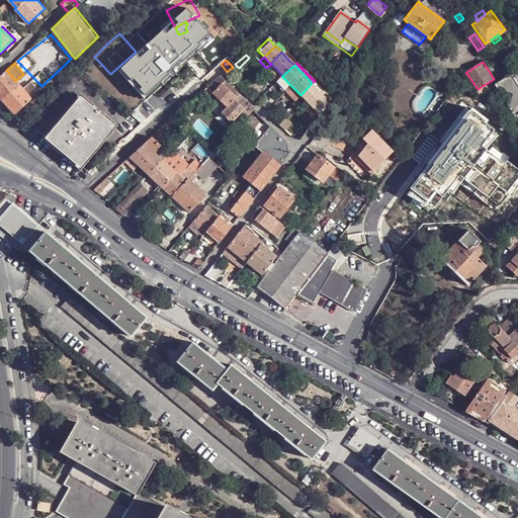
[(282,76),(276,69),(271,73),(278,81),(282,77),(282,76)]
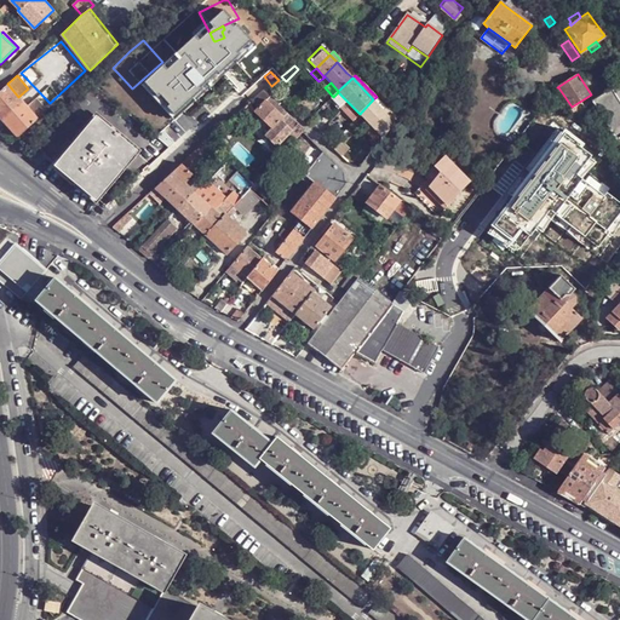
[(17,137),(38,119),(27,107),(26,105),(19,97),(18,97),(7,84),(0,90),(0,118),(6,124),(17,137)]
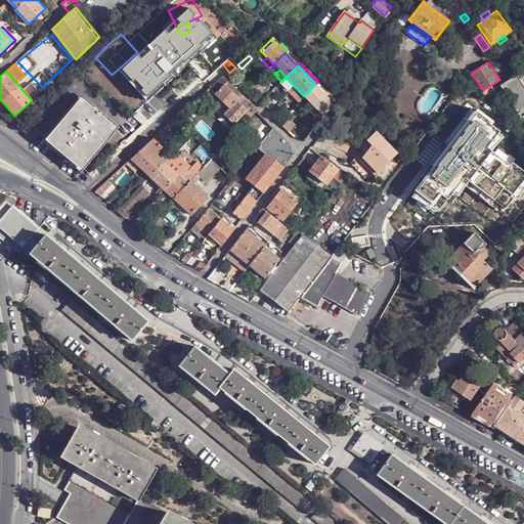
[(227,81),(231,85),(237,80),(229,73),(224,78),(227,81)]
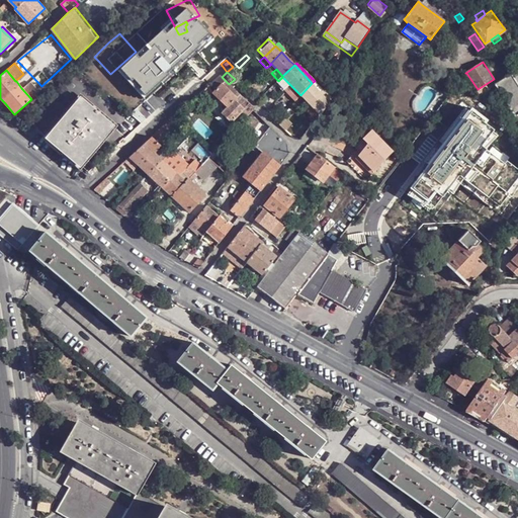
[(517,113),(517,82),(515,78),(512,73),(496,83),(515,115),(517,113)]
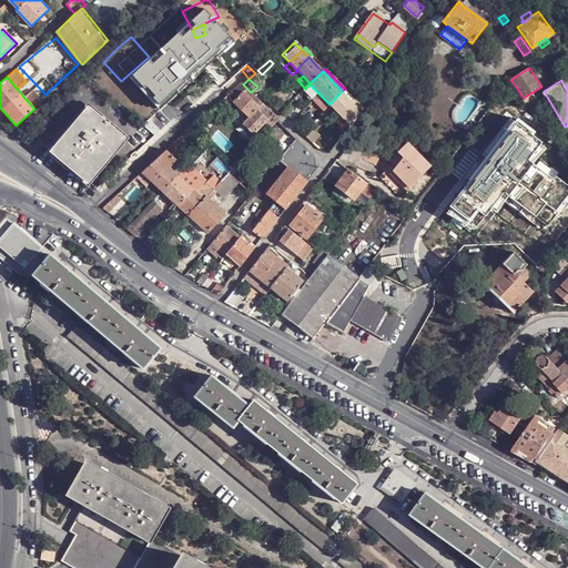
[(230,92),(236,99),(243,92),(246,88),(243,84),(241,83),(230,92)]
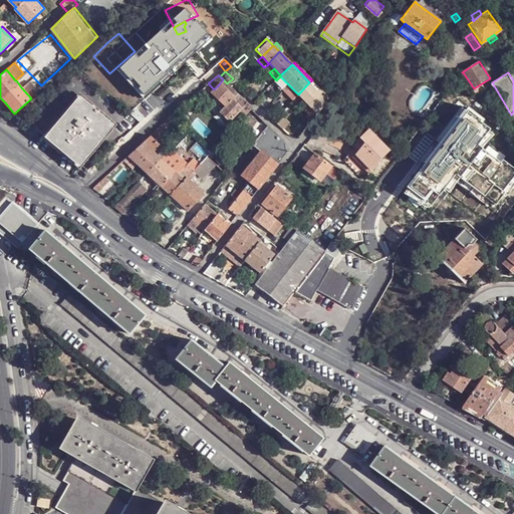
[(282,88),(287,83),(280,76),(276,80),(275,81),(282,88)]
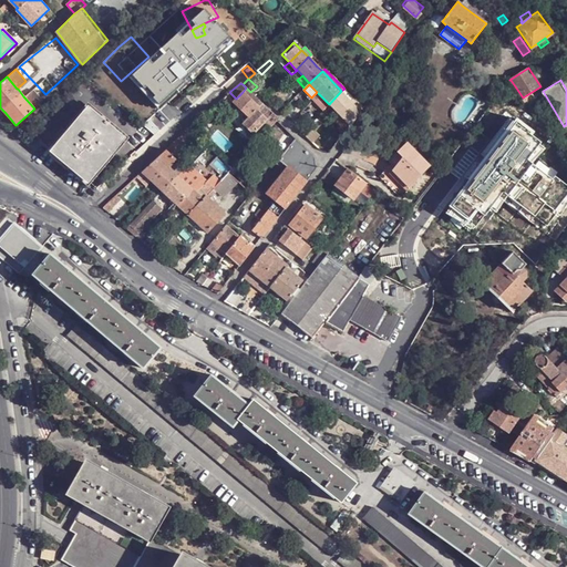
[(344,89),(341,91),(350,101),(353,99),(344,89)]
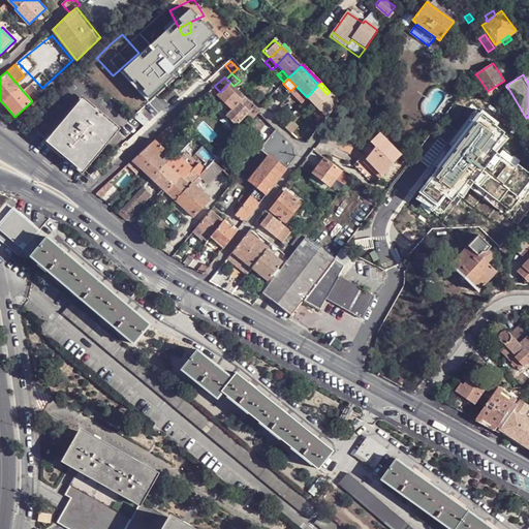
[(39,93),(31,84),(23,91),(32,101),(39,93)]
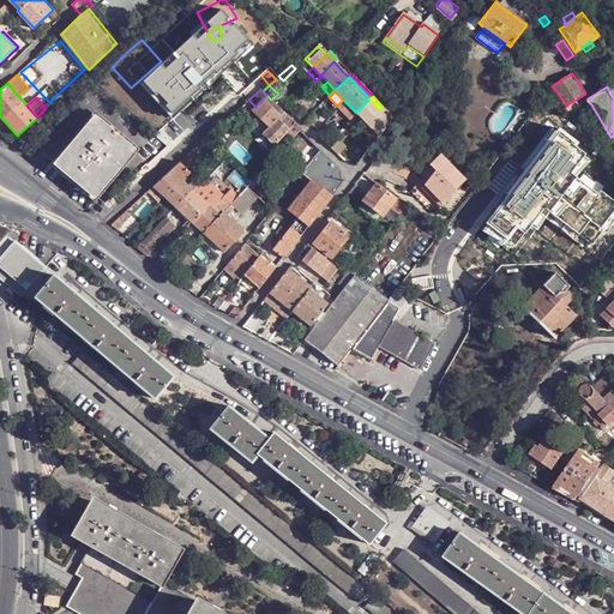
[(369,98),(356,113),(369,127),(378,136),(390,121),(379,109),(369,98)]
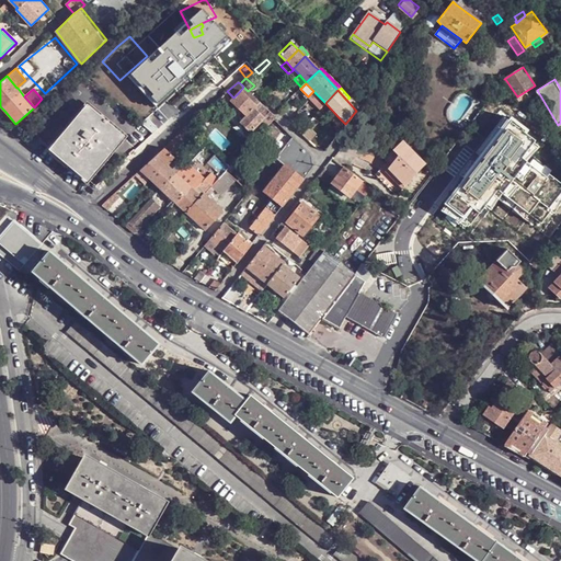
[(245,117),(253,109),(256,106),(255,105),(240,91),(233,98),(230,102),(245,117)]
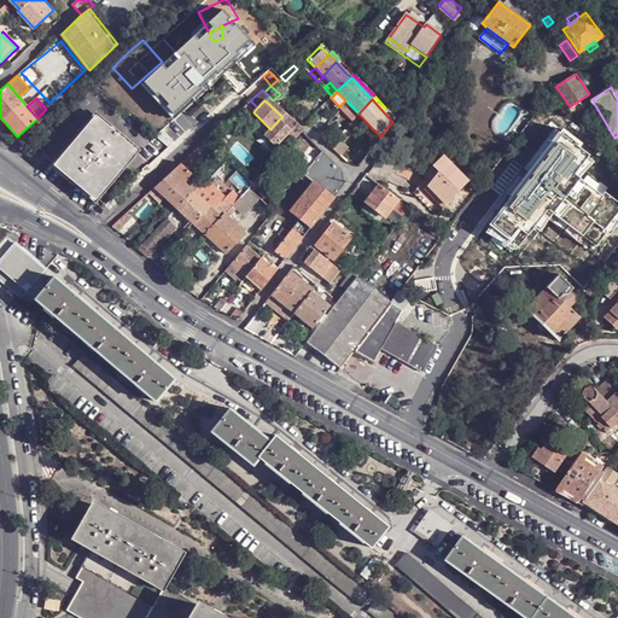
[(345,100),(339,106),(353,121),(355,118),(359,114),(345,100)]
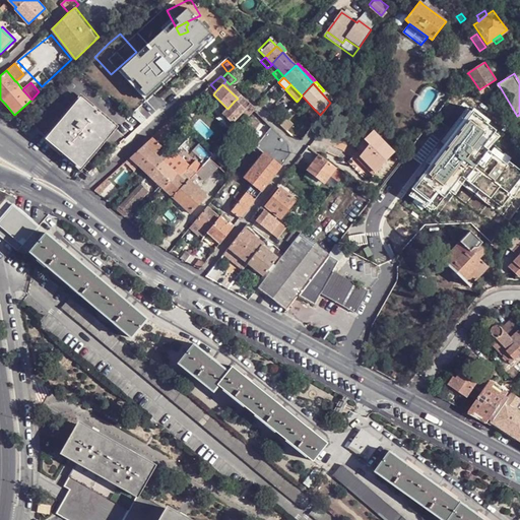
[(490,88),(488,84),(479,89),(481,93),(482,93),(490,88)]
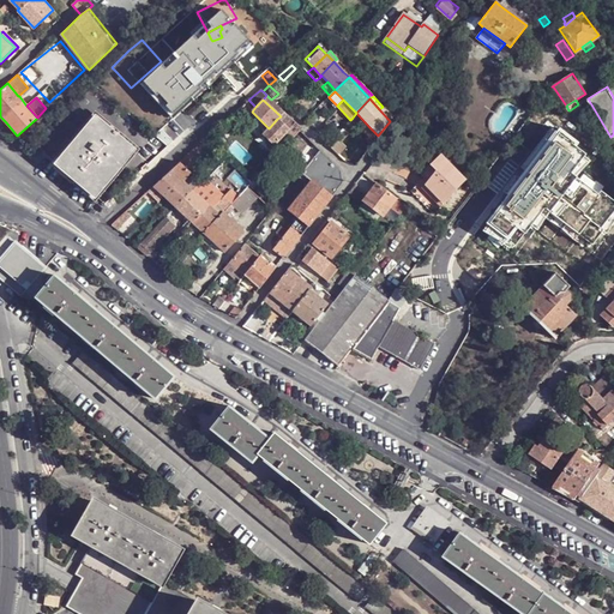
[(383,107),(379,109),(390,121),(392,118),(383,107)]
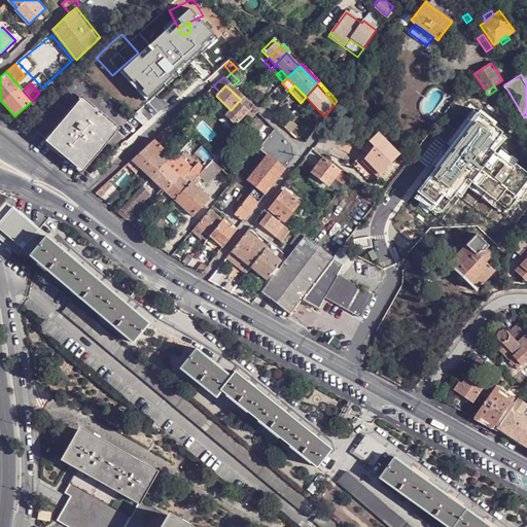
[(81,100),(81,95),(45,137),(48,140),(81,100)]
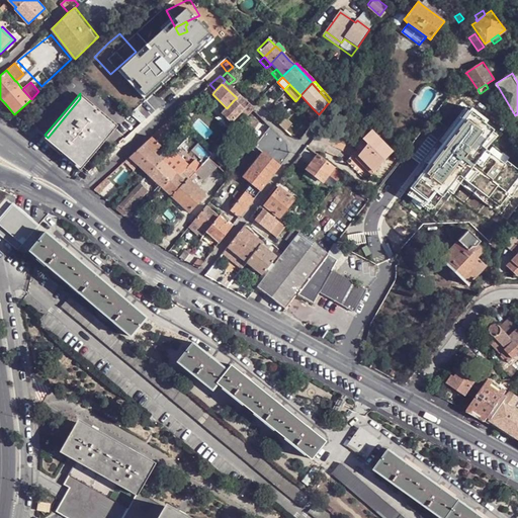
[(112,125),(118,124),(116,123),(81,95),(80,93),(80,98),(83,100),(110,123),(112,125)]
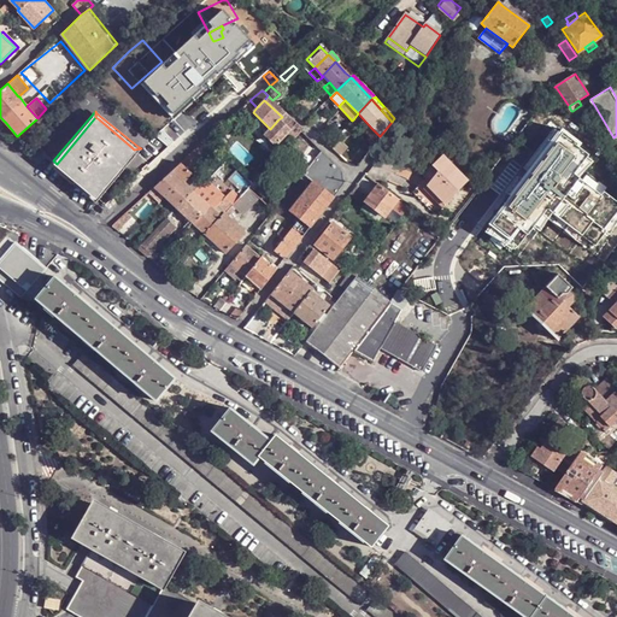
[(286,127),(293,118),(287,112),(287,113),(285,111),(281,116),(282,117),(278,119),(286,127)]
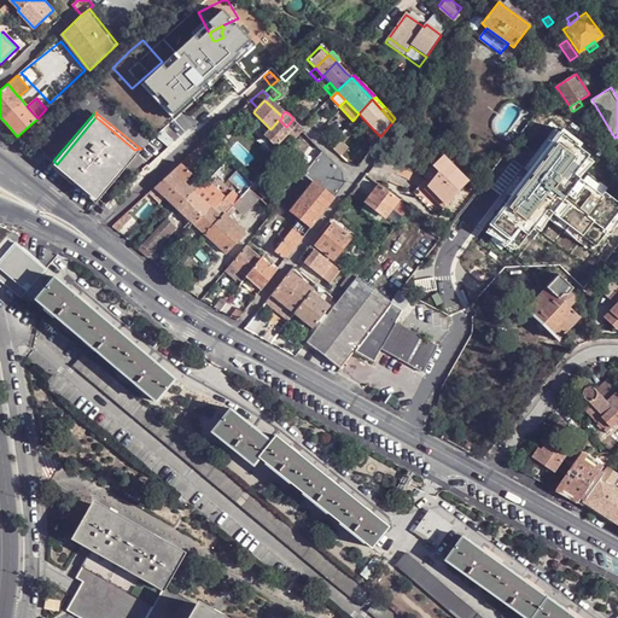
[(95,117),(57,164),(75,180),(95,197),(134,150),(132,147),(99,120),(95,117)]
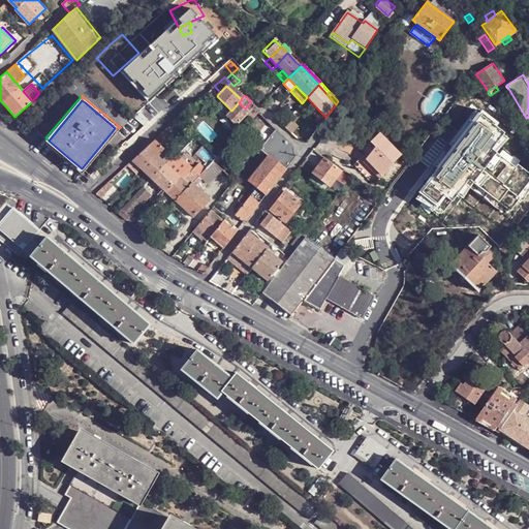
[(251,101),(245,109),(243,110),(252,118),(258,112),(258,113),(261,110),(251,101)]
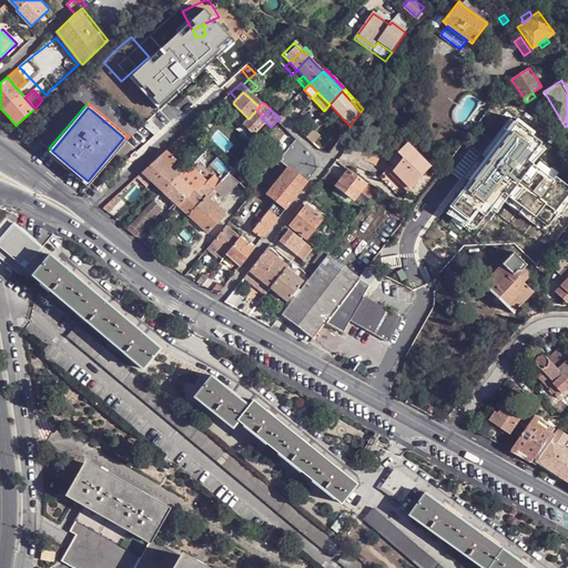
[(485,132),(499,149),(505,144),(509,150),(506,152),(519,169),(519,168),(539,152),(533,143),(529,145),(526,141),(536,133),(535,132),(534,132),(518,111),(500,124),(498,121),(485,132)]
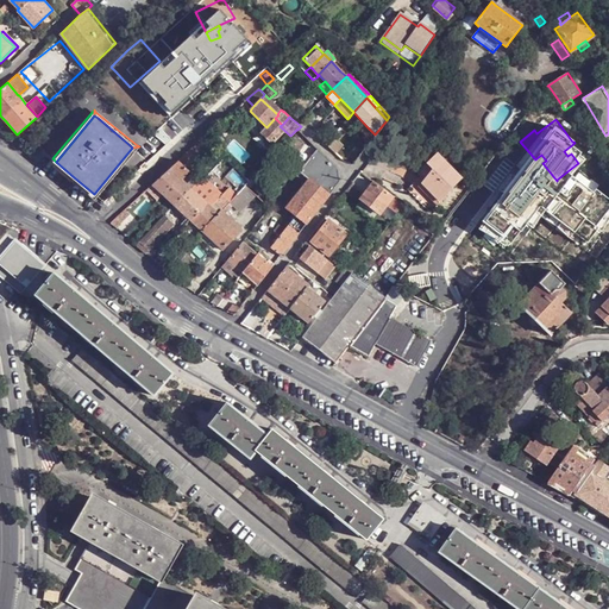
[(173,150),(183,139),(182,130),(181,129),(180,130),(176,127),(161,140),(173,150)]
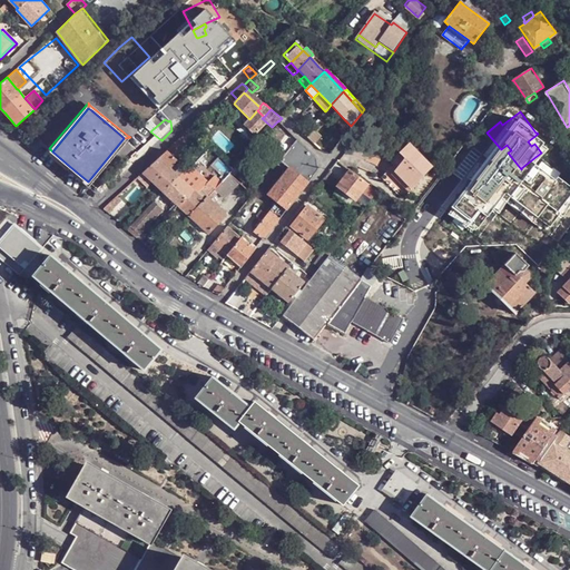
[(312,127),(304,135),(306,137),(316,147),(324,138),(315,129),(321,121),(318,119),(312,127)]
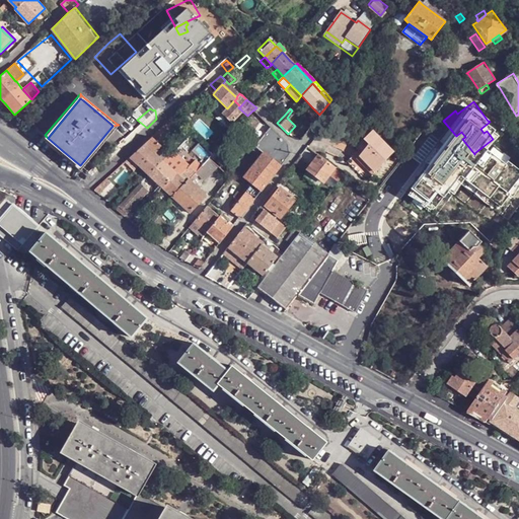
[(178,113),(173,118),(179,123),(184,119),(178,113)]
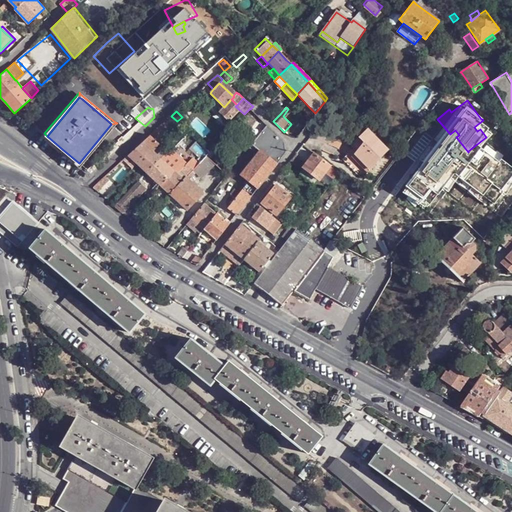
[(177,121),(171,116),(150,135),(156,141),(177,121)]
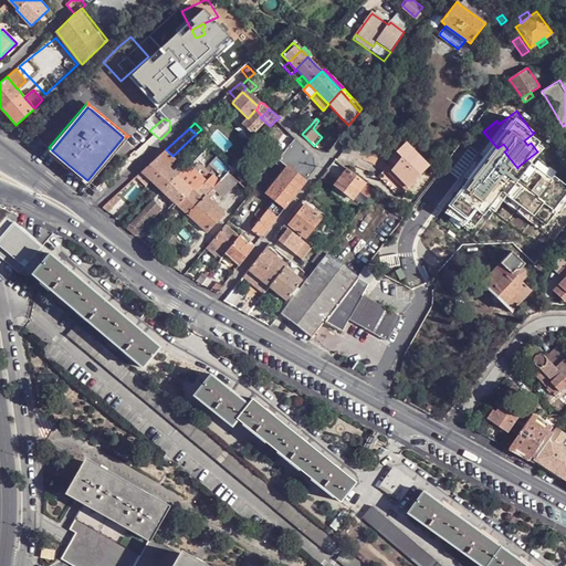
[(129,136),(123,137),(87,180),(91,182),(129,136)]
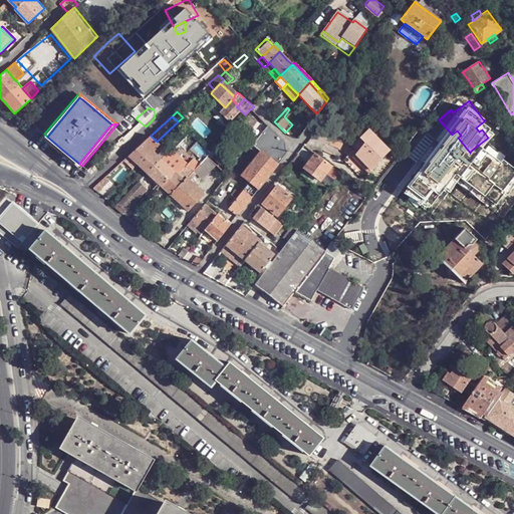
[(251,147),(259,154),(261,152),(269,141),(275,134),(267,125),(251,147)]
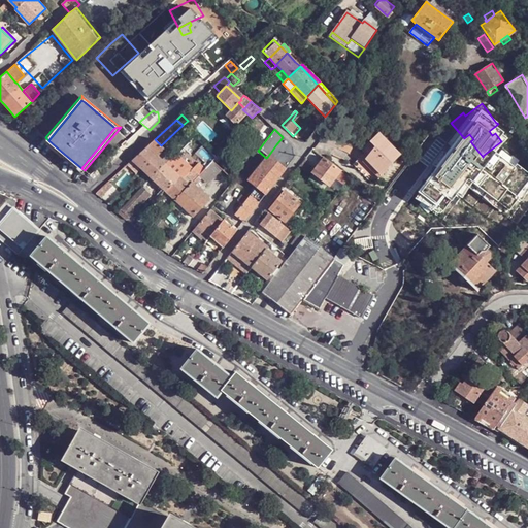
[(382,174),(383,174),(401,155),(378,132),(370,140),(375,145),(365,158),(366,159),(382,174)]
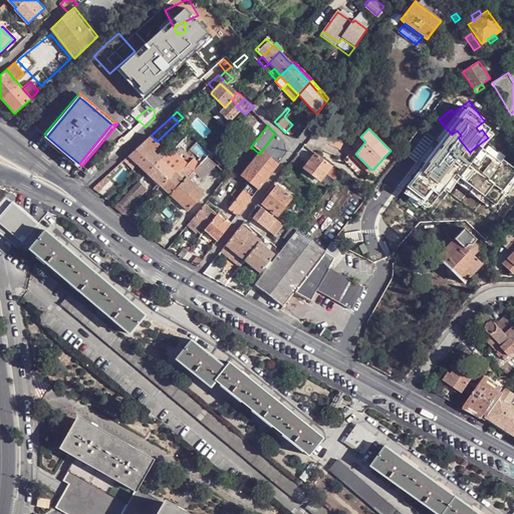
[(275,134),(269,141),(286,154),(286,153),(285,143),(275,134)]
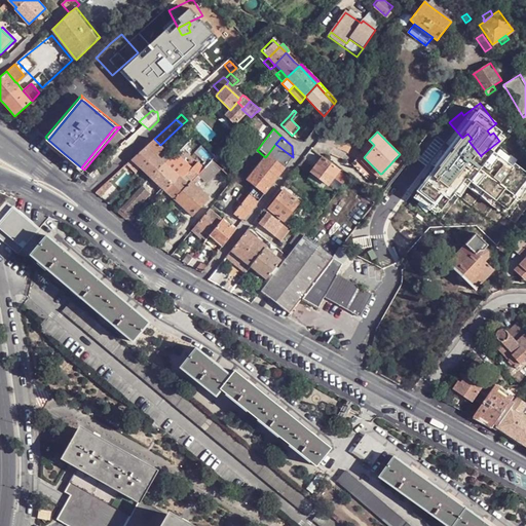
[(154,139),(147,146),(153,152),(153,153),(156,155),(162,148),(160,145),(154,139)]
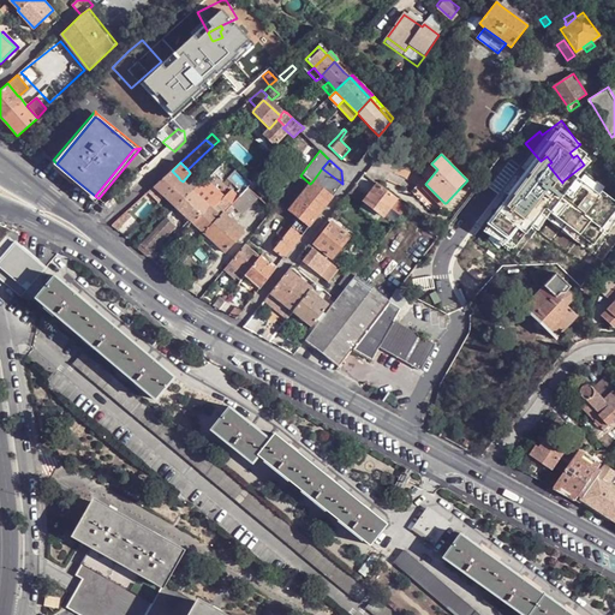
[(342,184),(322,168),(312,181),(332,198),(342,184)]
